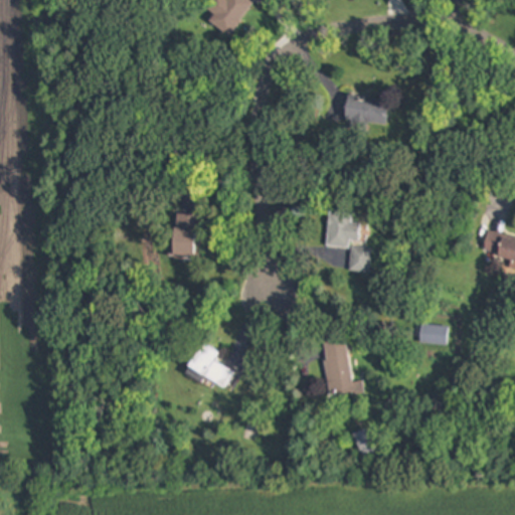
[(255,1),(253,0),(213,0),(208,10),(216,15),(211,23),(233,37),(255,1)]
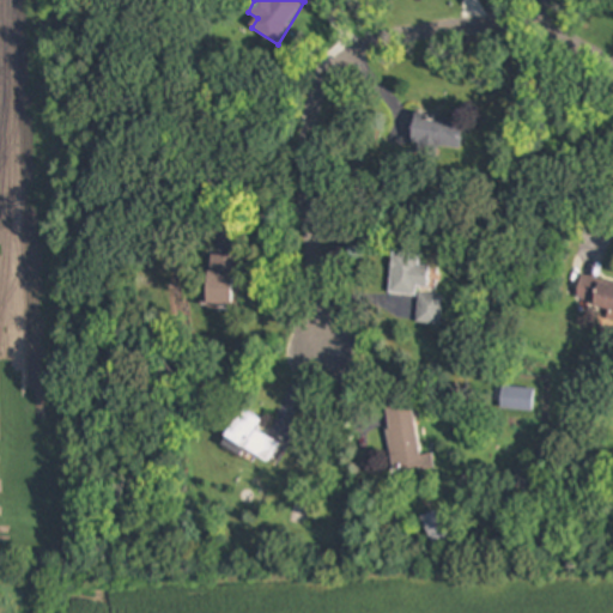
[(462,149),(463,117),(412,116),(412,146),(462,149)]
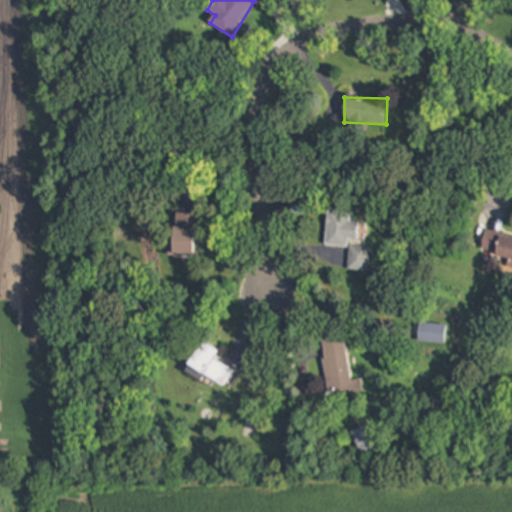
[(326,246),(348,248),(349,240),(358,241),(359,223),(350,222),(351,213),(328,212),(326,246)]
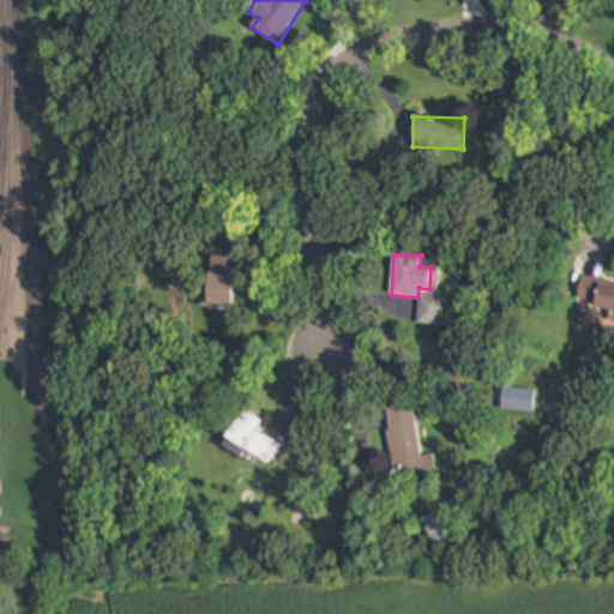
[(239,264),(206,264),(206,308),(239,308),(239,264)]
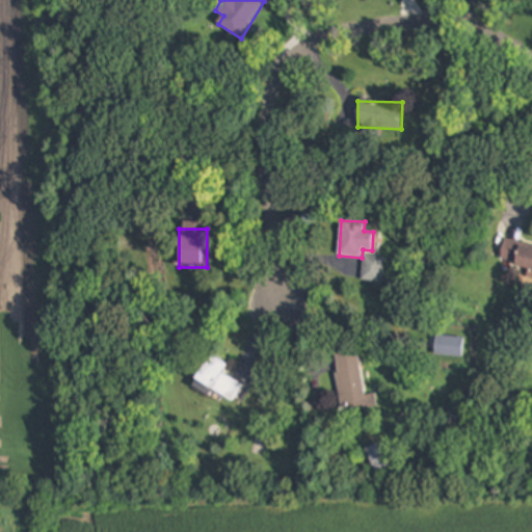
[(531,269),(531,278),(531,249),(531,244),(503,239),(499,263),(531,269)]
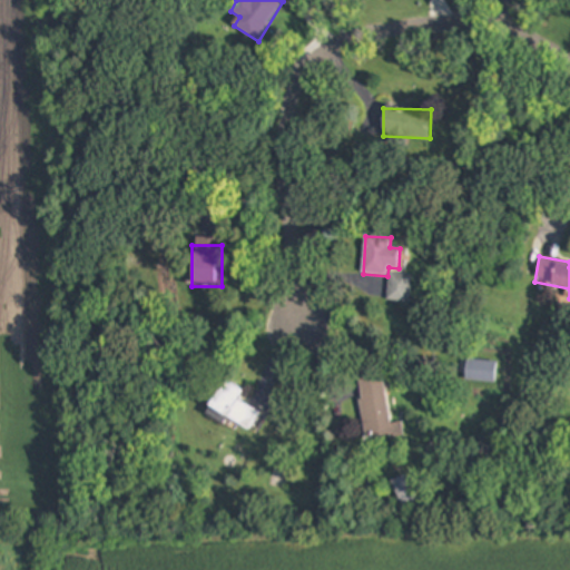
[(387,302),(410,304),(412,276),(390,274),(387,302)]
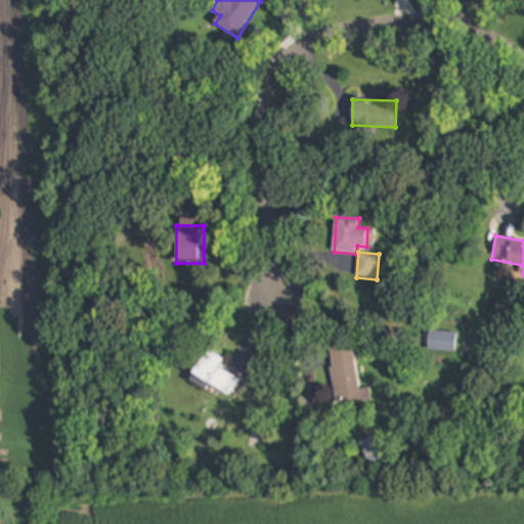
[(455,351),(455,332),(429,332),(429,351),(455,351)]
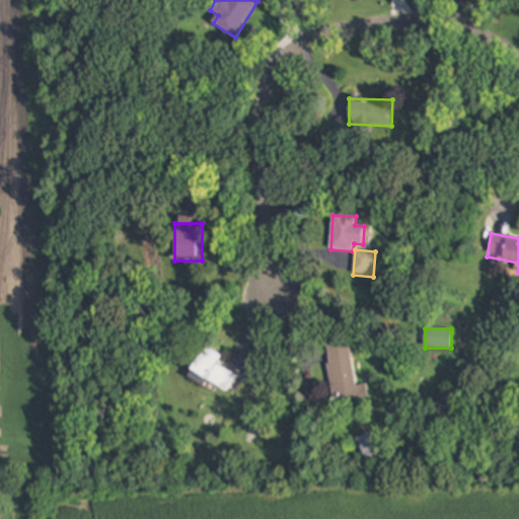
[(357,386),(350,342),(325,346),(335,401),(368,396),(366,385),(357,386)]
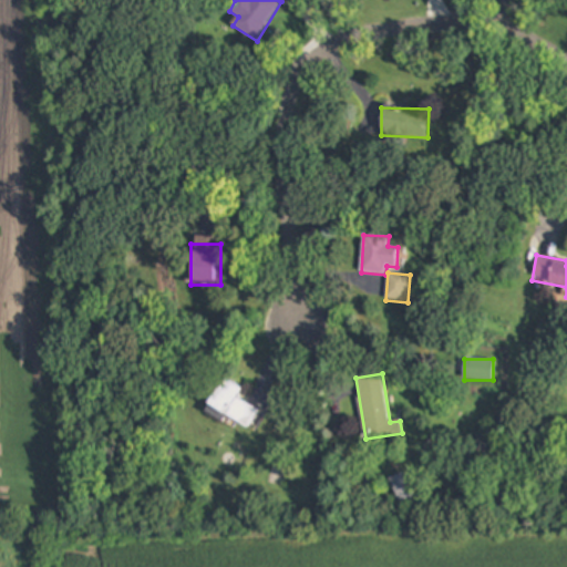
[(208,410),(247,431),(258,411),(238,400),(244,389),(225,379),(208,410)]
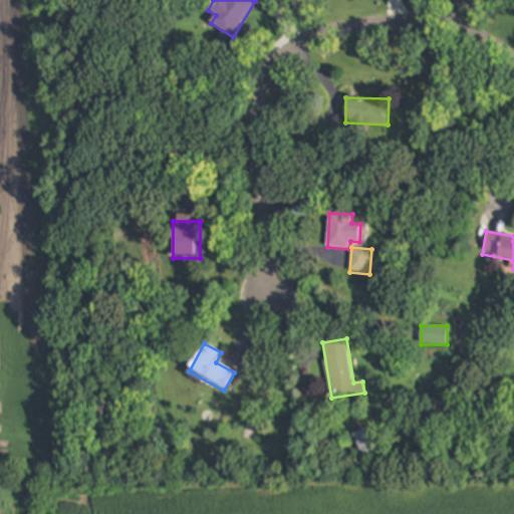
[(352,436),(363,458),(376,451),(365,429),(352,436)]
